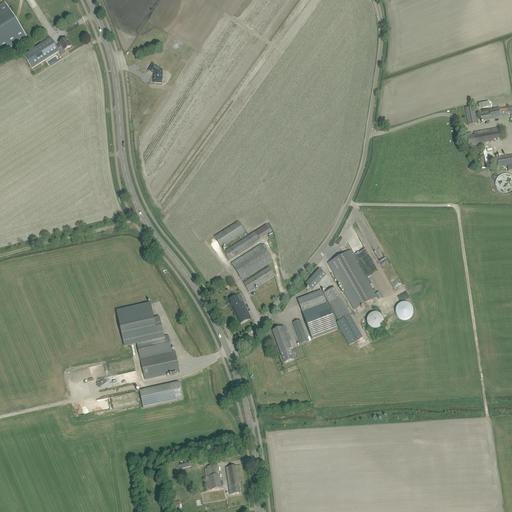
[(5,2),(0,4),(0,54),(27,37),(5,2)]
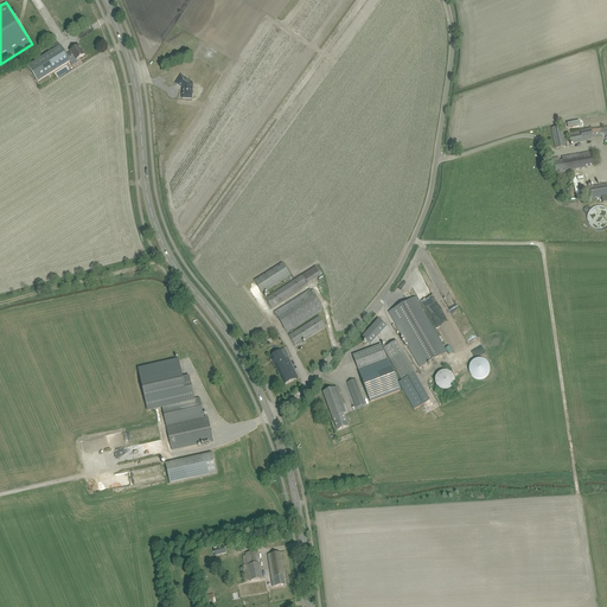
[(56,49),(29,66),(38,82),(70,62),(72,66),(78,63),(77,61),(80,58),(84,55),(78,46),(75,49),(74,48),(70,50),(71,52),(66,56),(61,46),(56,49)]
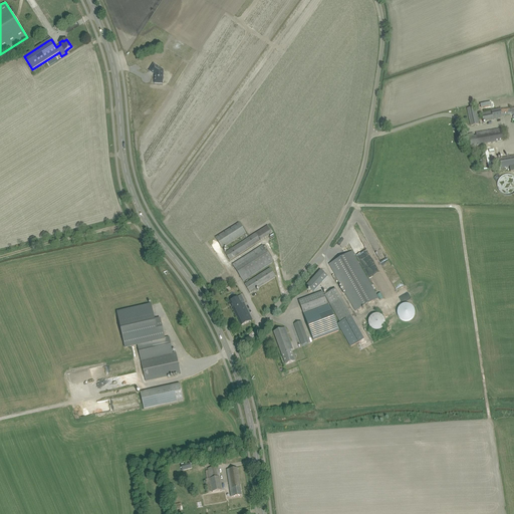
[(154,64),(149,71),(155,75),(155,83),(163,83),(164,70),(154,64)]
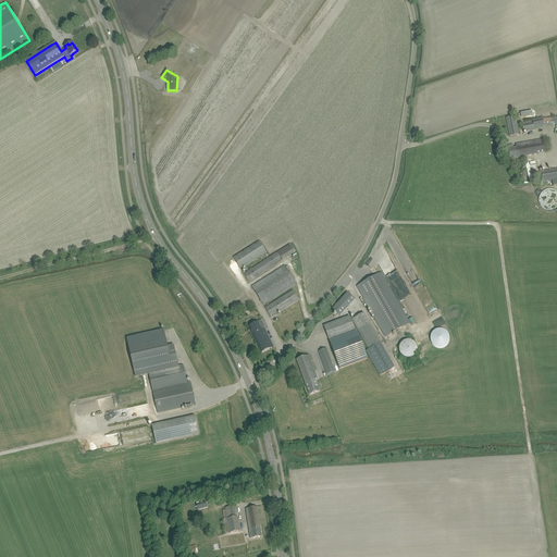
[(516,115),(511,116),(507,118),(510,136),(519,135),(516,115)]
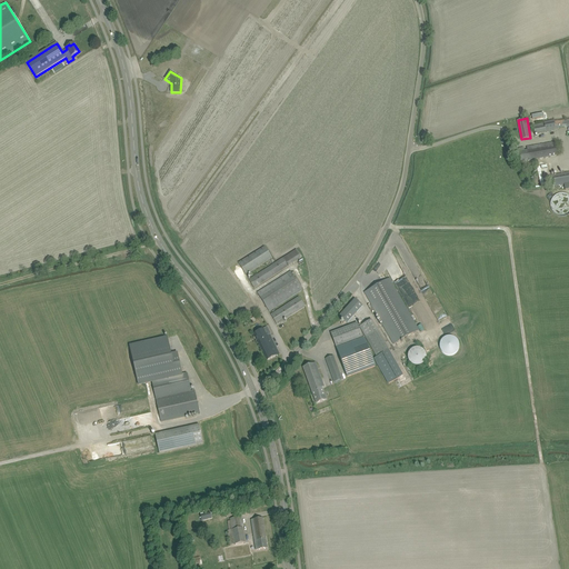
[(556,128),(568,126),(568,120),(555,122),(555,120),(543,122),(543,123),(533,126),(535,135),(556,130),(556,128)]
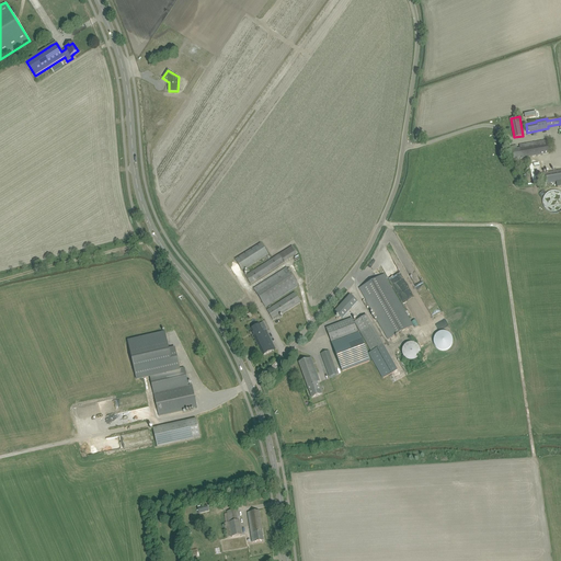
[(517,149),(516,146),(512,147),(514,160),(549,153),(546,140),(519,146),(521,149),(517,149)]
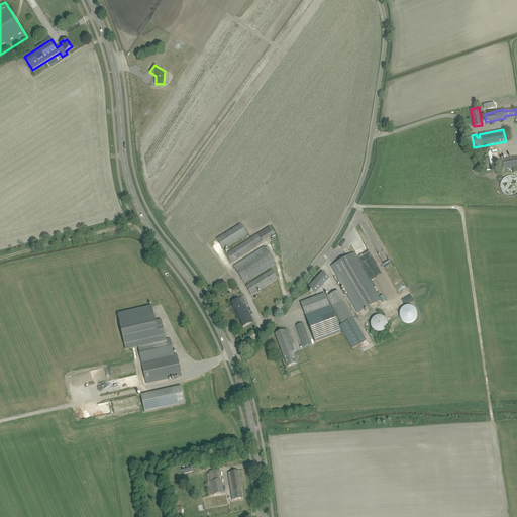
[(516,157),(504,160),(499,161),(501,170),(516,166),(516,157)]
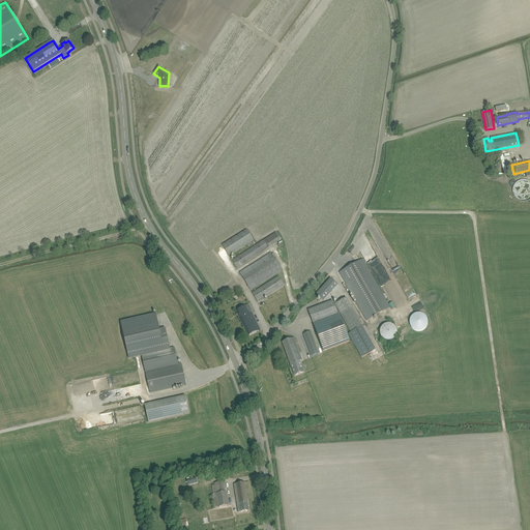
[(518,200),(529,195),(529,181),(529,178),(513,184),(516,192),(514,192),(518,200)]
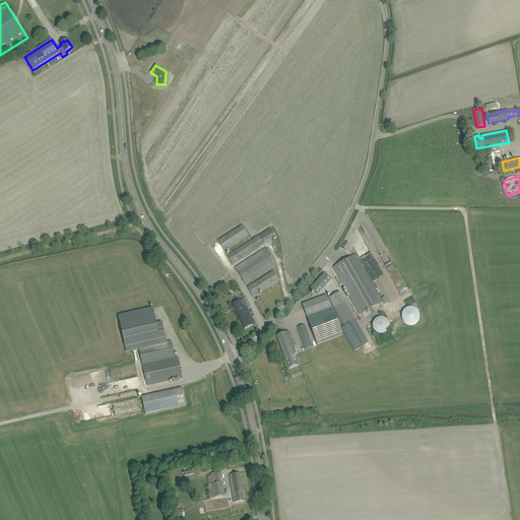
[(217,241),(219,244),(224,252),(249,237),(242,225),(217,241)]
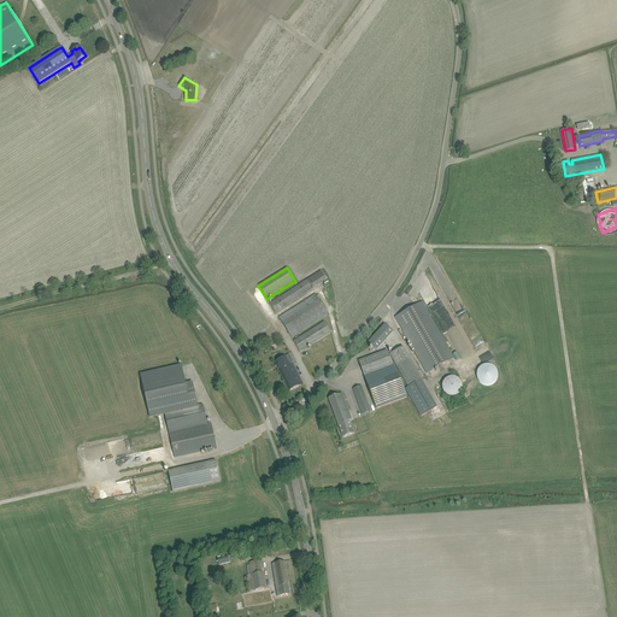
[(322,270),(307,280),(270,304),(276,312),(313,288),(328,280),(322,270)]
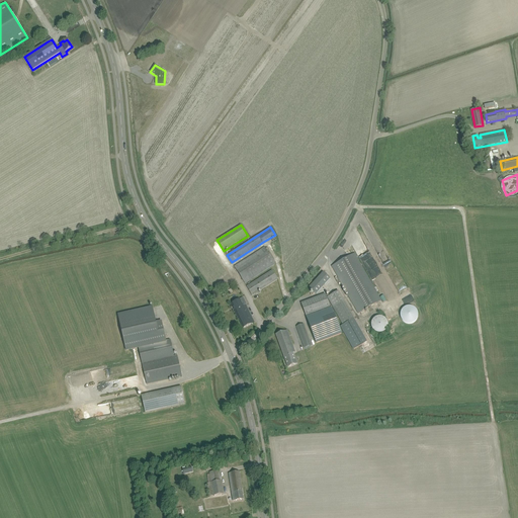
[(234,266),(245,283),(275,264),(265,247),(234,266)]
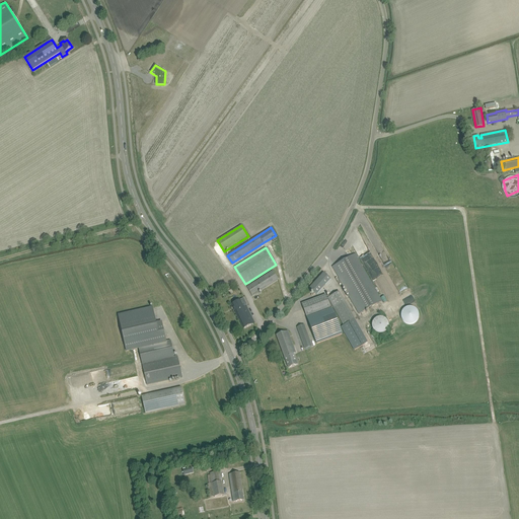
[(332,267),(335,271),(359,314),(381,301),(355,254),(332,267)]
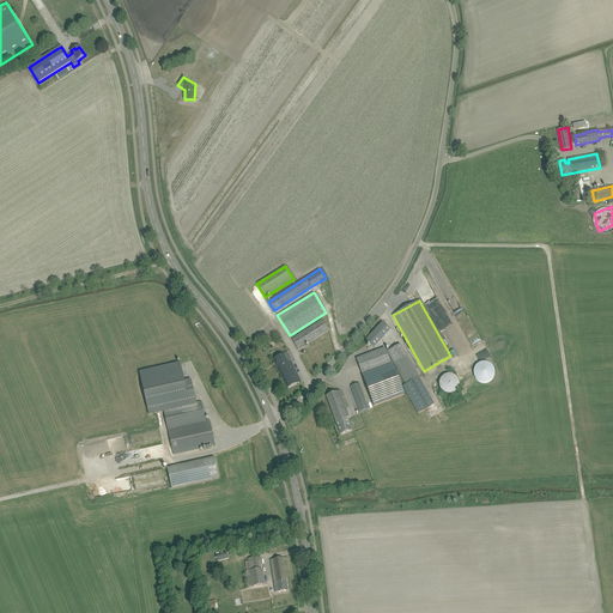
[(322,320),(317,323),(291,339),(298,350),(329,331),(322,320)]
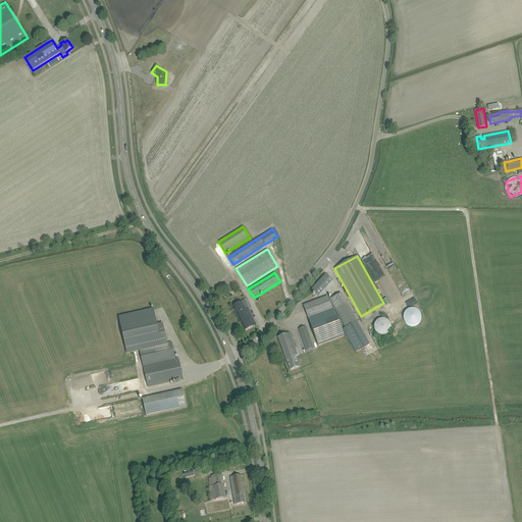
[(312,290),(316,293),(319,296),(332,280),(325,274),(312,290)]
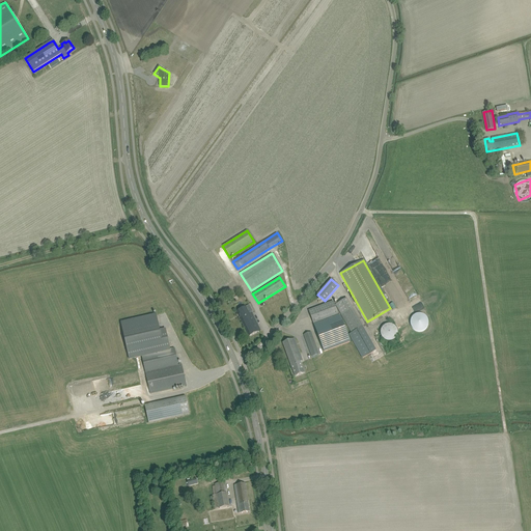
[(363,328),(346,299),(335,305),(352,333),(352,334),(363,328)]
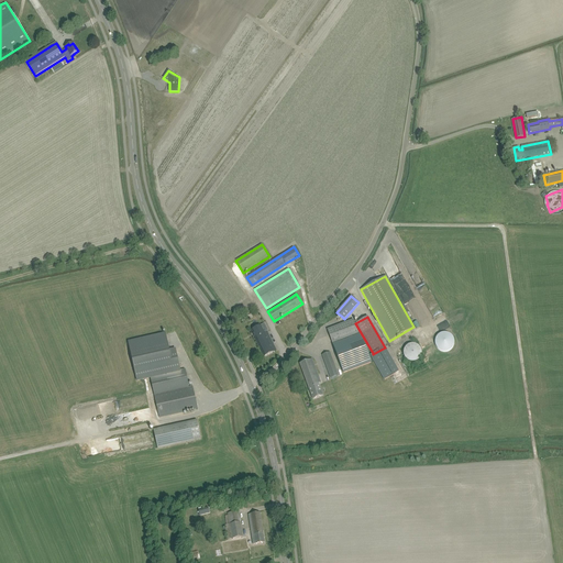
[(353,320),(328,330),(332,343),(359,333),(353,320)]
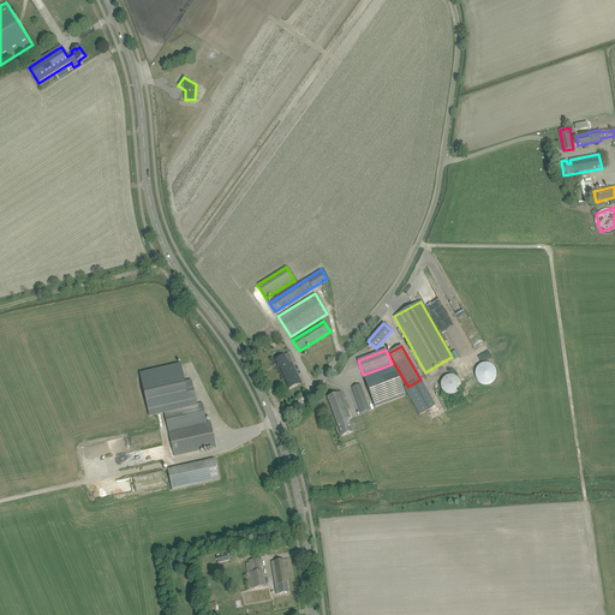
[(285,356),(280,358),(275,360),(288,389),(302,383),(292,362),(288,364),(285,356)]
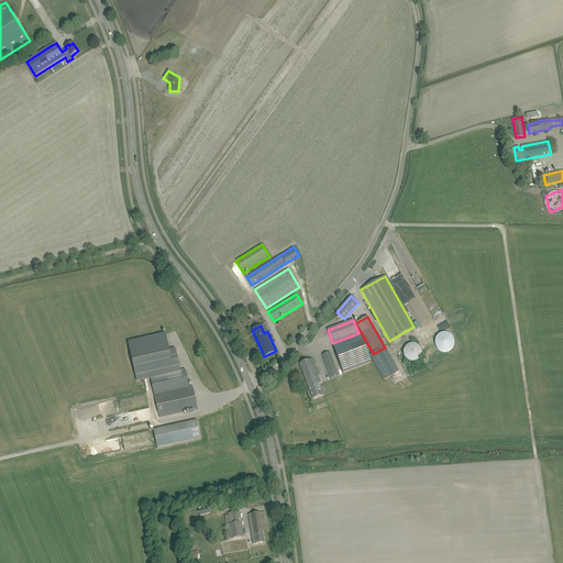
[(192,386),(189,387),(185,370),(180,371),(177,354),(170,355),(166,334),(129,343),(136,381),(150,377),(154,395),(158,418),(197,409),(198,409),(192,386)]
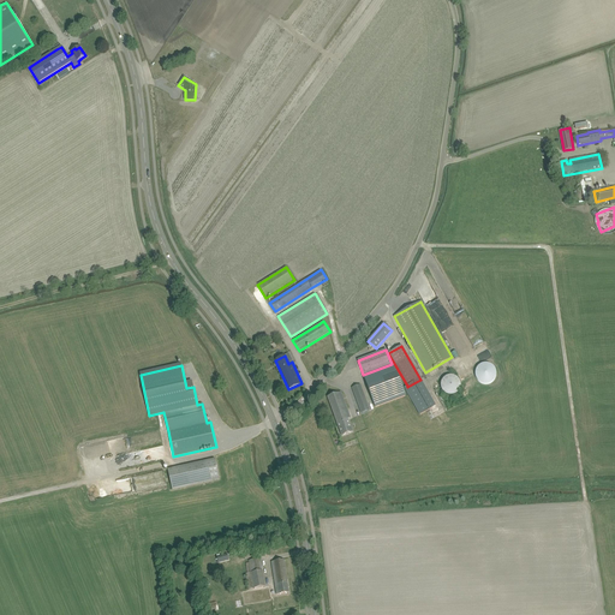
[(394,365),(364,377),(375,407),(405,396),(394,365)]
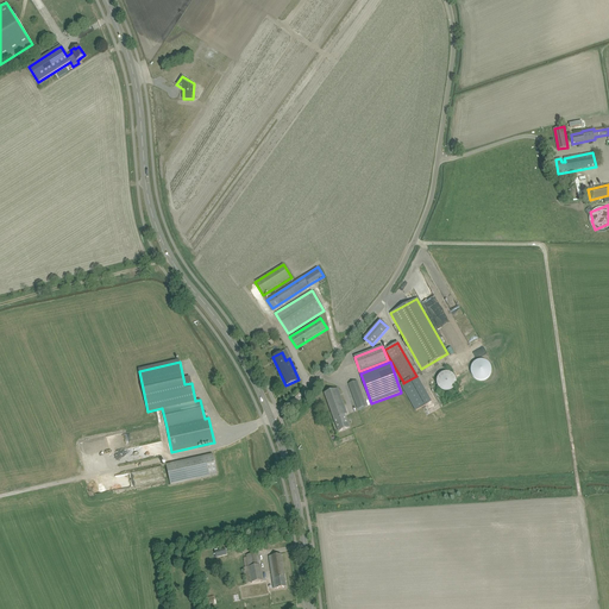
[(458,377),(465,372),(459,363),(451,369),(458,377)]
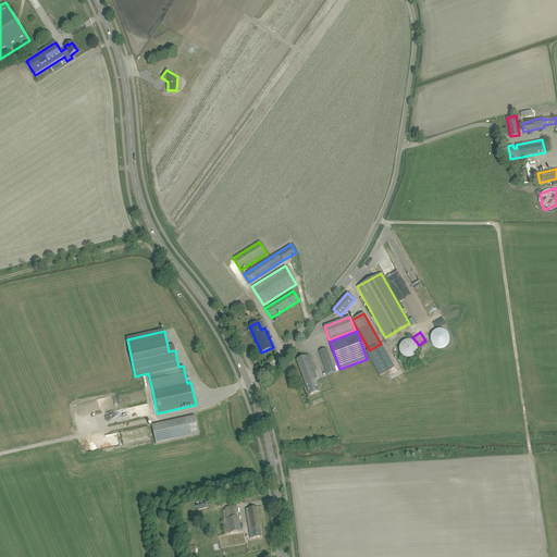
[(399,348),(399,349),(399,350),(399,351),(399,353),(400,354),(400,355),(401,355),(401,356),(403,356),(403,357),(404,357),(405,358),(406,358),(407,358),(408,358),(410,358),(411,358),(412,358),(412,357),(413,357),(415,356),(415,355),(416,355),(416,354),(417,354),(417,353),(417,351),(417,350),(417,349),(417,348),(417,347),(417,346),(416,345),(416,344),(415,343),(413,342),(412,342),(411,341),(410,341),(409,341),(408,341),(407,341),(406,341),(405,341),(404,342),(403,342),(403,343),(401,343),(401,344),(400,344),(400,345),(400,346),(399,346),(399,347),(399,348)]
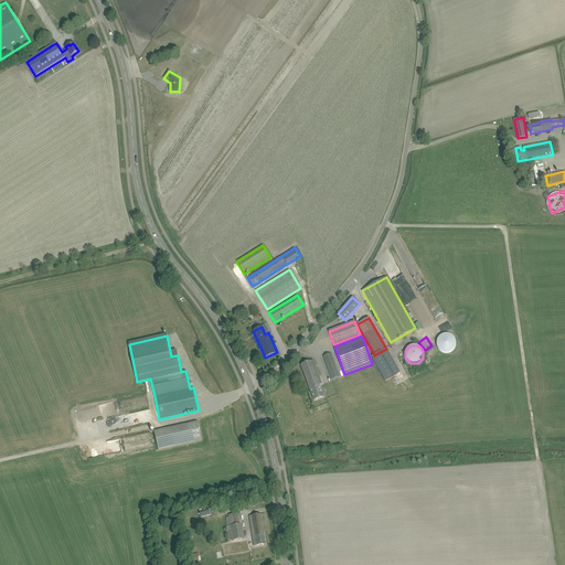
[(400,373),(386,349),(374,355),(374,354),(372,356),(386,381),(400,373)]
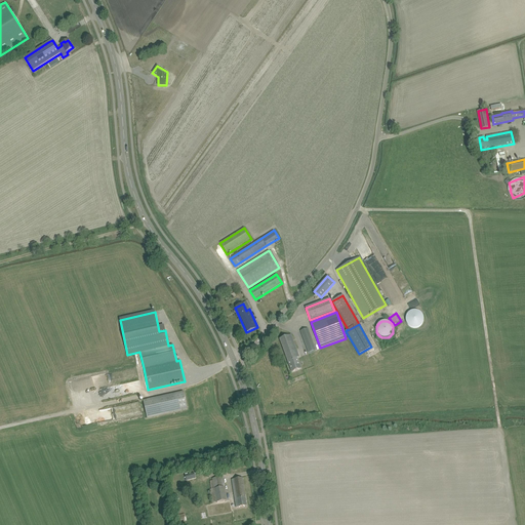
[(308,328),(300,331),(307,349),(314,347),(308,328)]
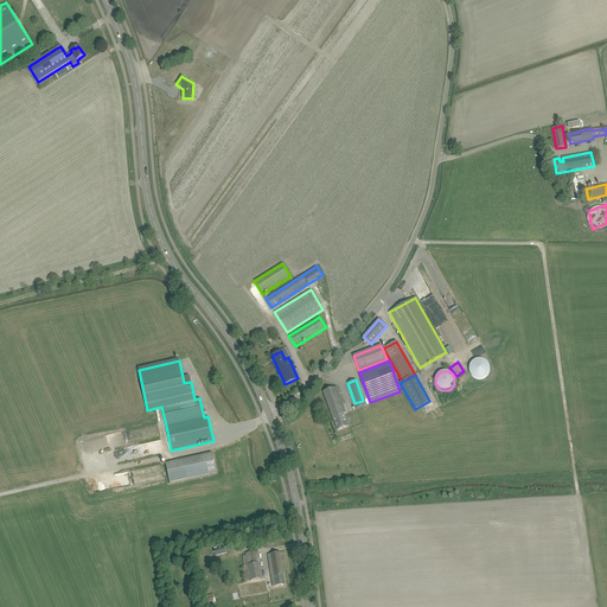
[(324,391),(333,417),(338,430),(349,427),(343,414),(346,413),(337,387),(324,391)]
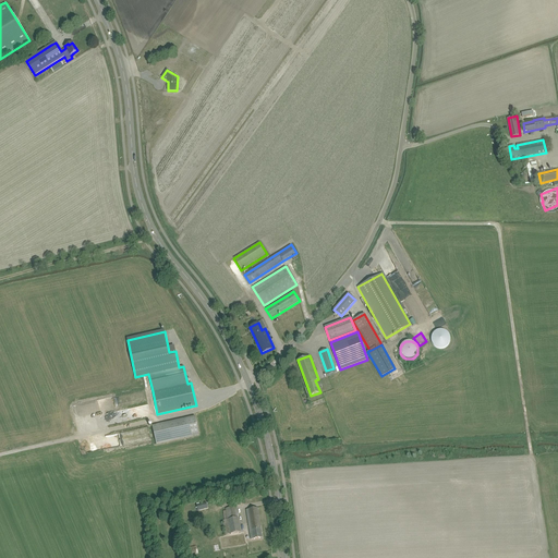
[(118,405),(147,399),(145,392),(116,399),(118,405)]
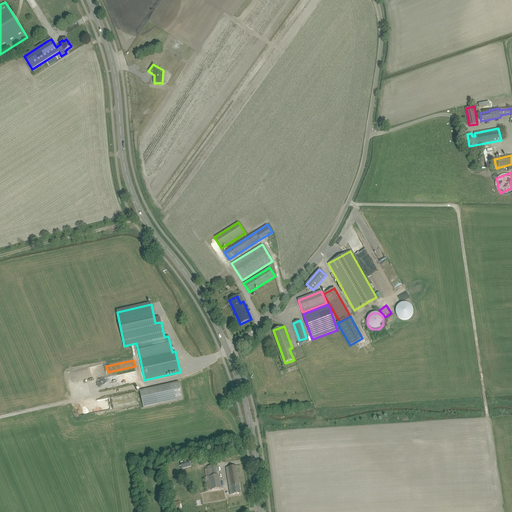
[(183,399),(179,382),(140,391),(143,408),(183,399)]
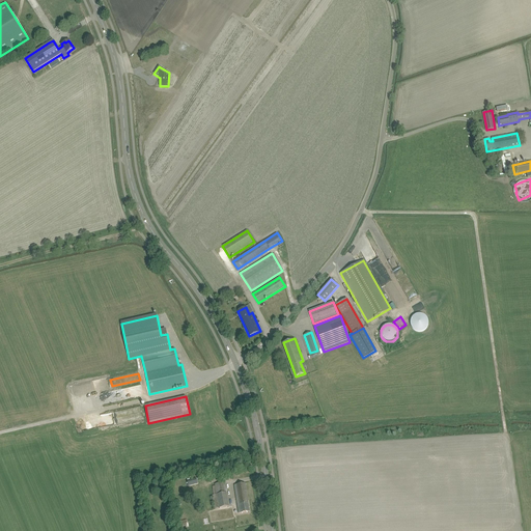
[(215,507),(219,506),(220,508),(229,506),(224,482),(215,483),(217,494),(213,494),(215,507)]
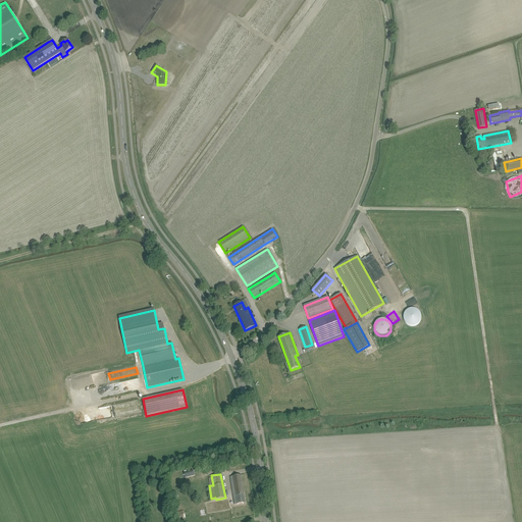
[(241,475),(236,476),(230,477),(235,505),(245,503),(241,475)]
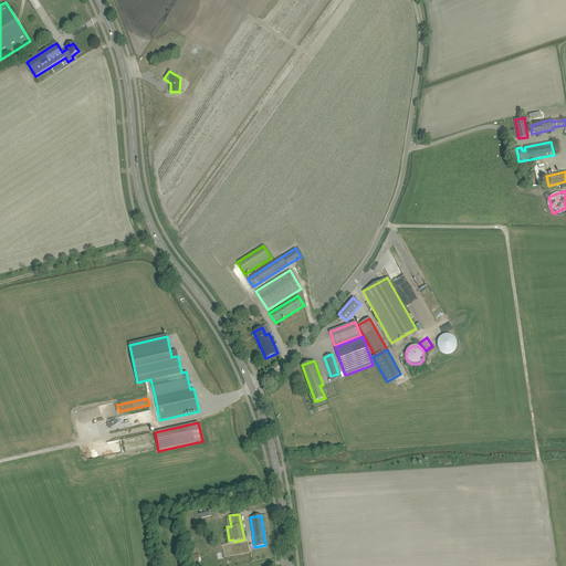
[(251,552),(249,541),(228,544),(230,555),(251,552)]
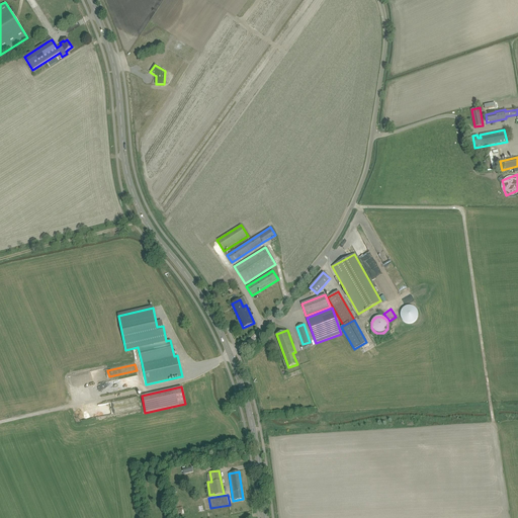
[(174,509),(176,515),(184,514),(183,507),(174,509)]
